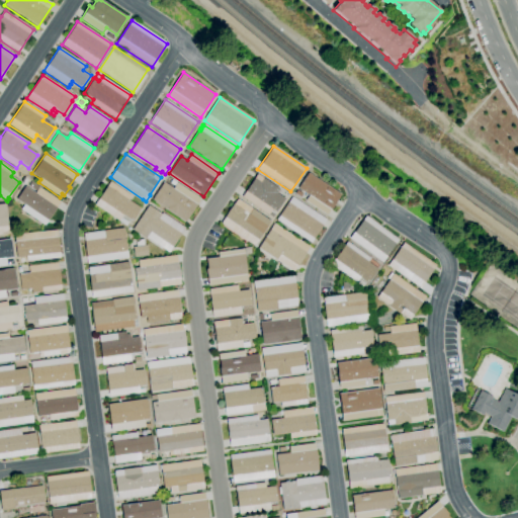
[(327,216),(305,201),(309,195),(298,188),(309,173),(341,194),(327,216)]
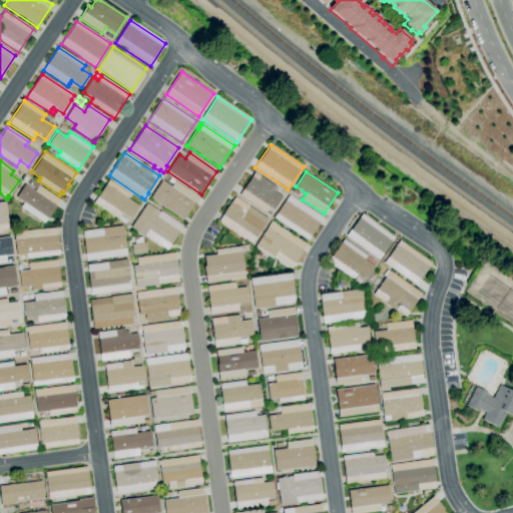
[(266,212),(239,195),(253,172),(276,187),(274,191),(282,197),(274,210),(270,207),(266,212)]
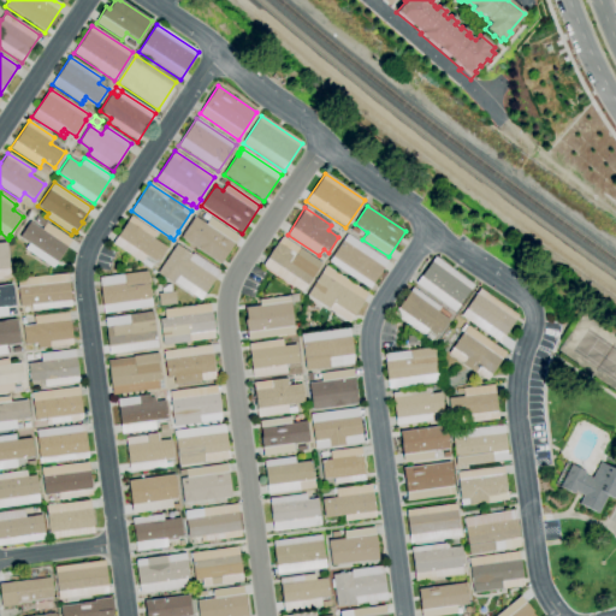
[(220,265),(181,238),(194,217),(206,224),(207,221),(202,218),(205,214),(211,218),(209,218),(238,237),(220,265)]
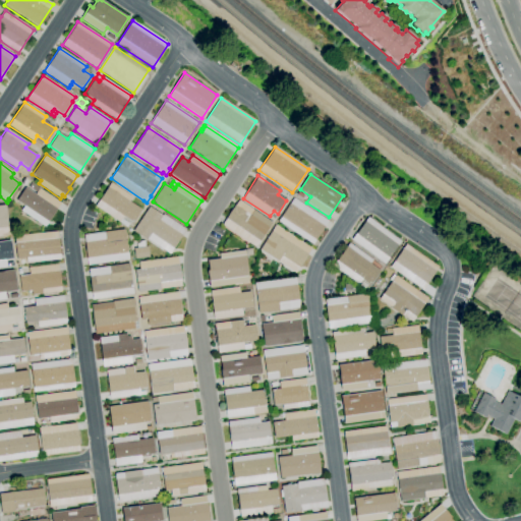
[(45,227),(20,211),(23,206),(15,200),(24,187),(35,194),(36,192),(29,187),(32,182),(36,185),(36,186),(39,188),(61,203),(45,227)]
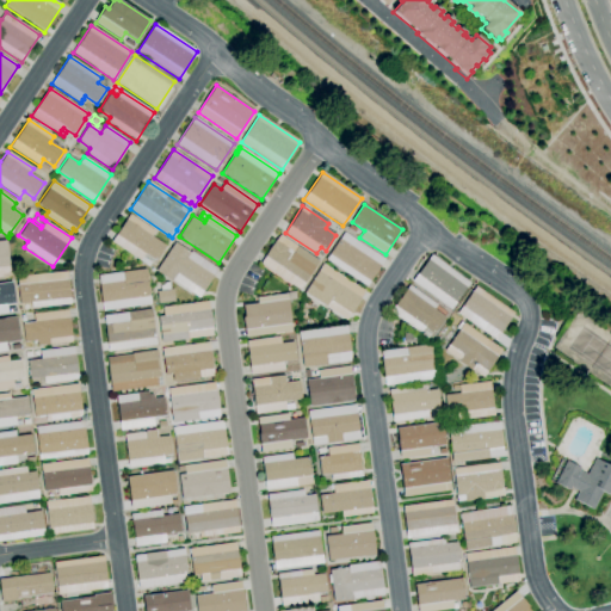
[(144,254),(143,257),(152,263),(149,266),(141,261),(111,241),(129,215),(155,232),(152,236),(165,246),(155,261),(144,254)]
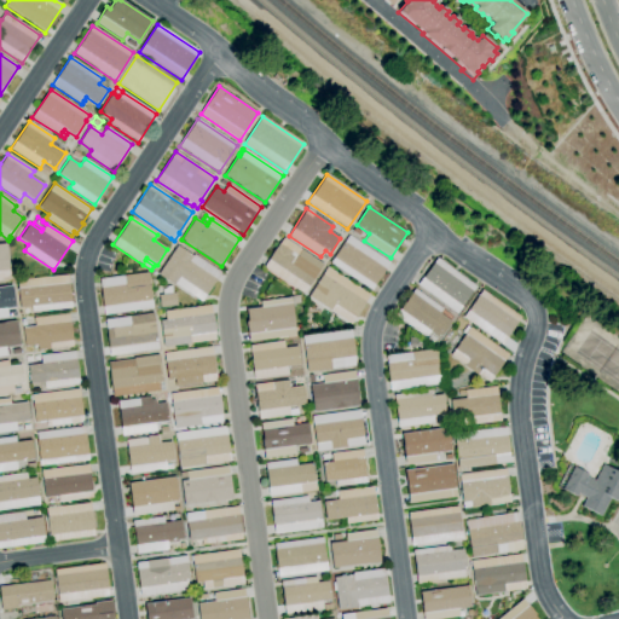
[(371,290),(330,264),(348,236),(389,262),(371,290)]
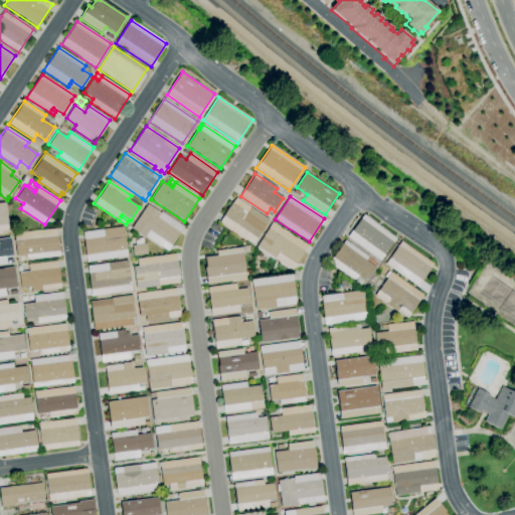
[(252,244),(220,222),(235,198),(269,220),(252,244)]
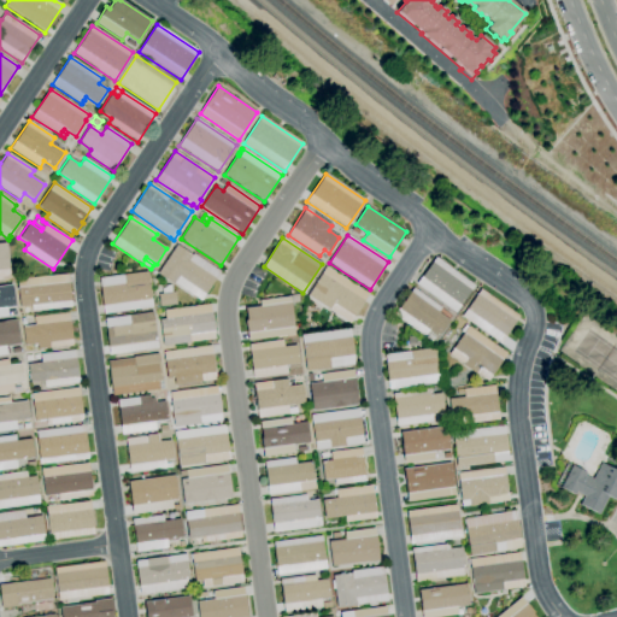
[(0,278),(0,244),(6,244),(10,268),(11,277),(0,278)]
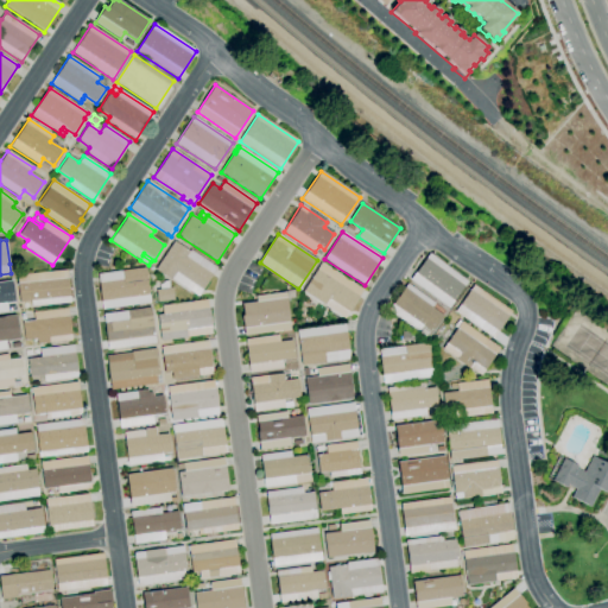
[(198,296),(172,278),(170,280),(154,270),(175,241),(189,252),(190,249),(217,268),(198,296)]
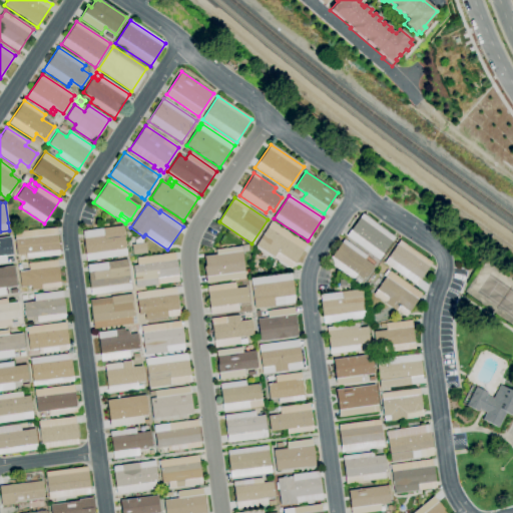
[(379,260),(346,236),(362,213),(395,237),(379,260)]
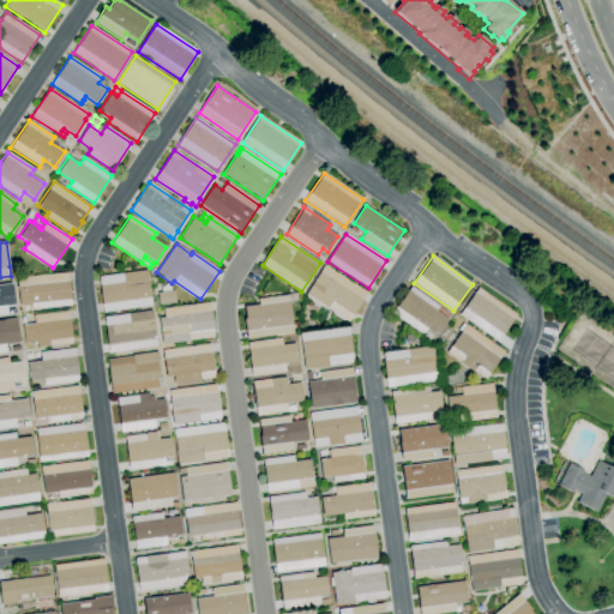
[(348,321),(327,308),(306,295),(325,265),(366,293),(348,321)]
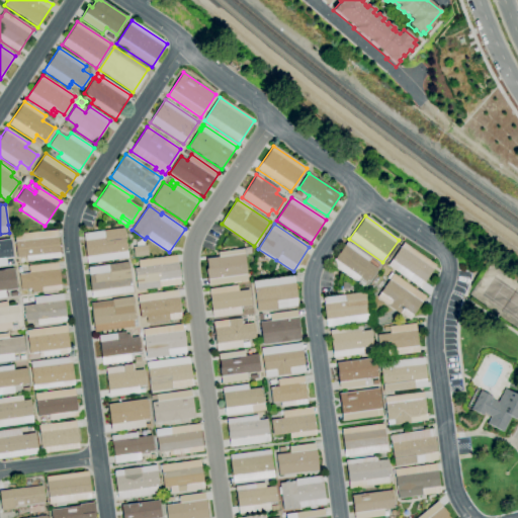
[(87,264),(83,234),(123,228),(127,258),(87,264)]
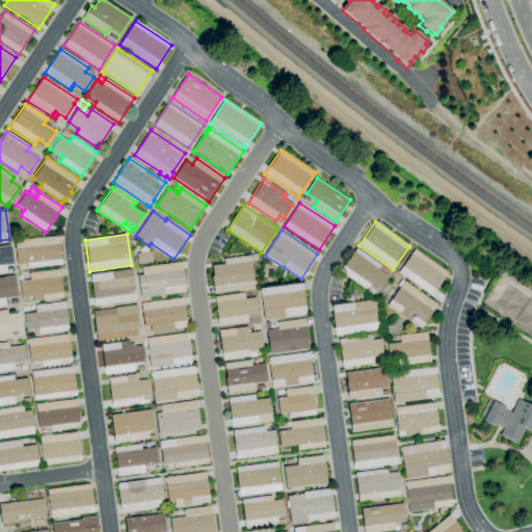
[(27,269),(27,263),(18,264),(15,241),(58,236),(61,265),(27,269)]
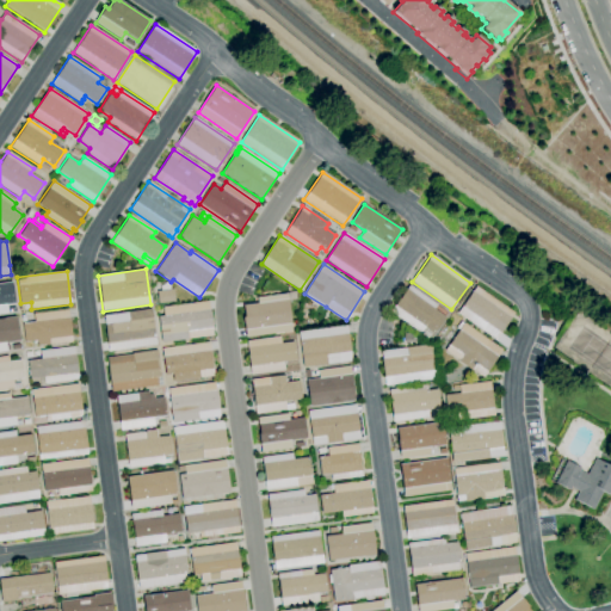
[(0,283),(12,282),(14,303),(0,304),(0,283)]
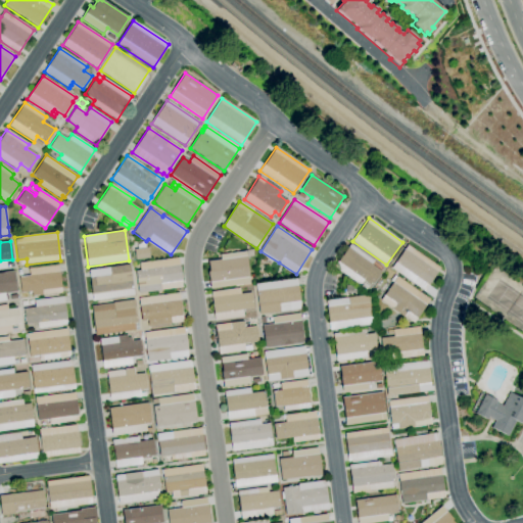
[(371,286),(363,281),(360,286),(333,267),(350,244),(374,260),(371,265),(381,272),(371,286)]
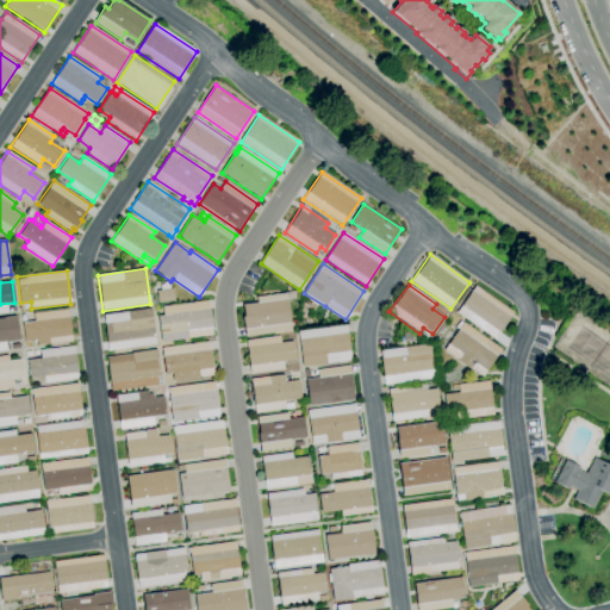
[(495,340),(455,312),(474,286),(514,312),(495,340)]
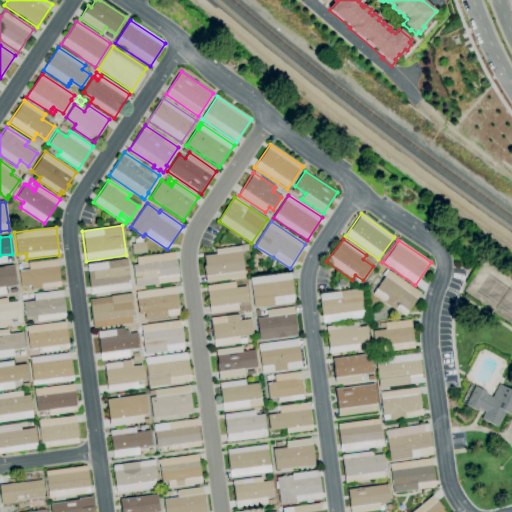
[(133,255),(131,245),(145,242),(146,252),(133,255)]
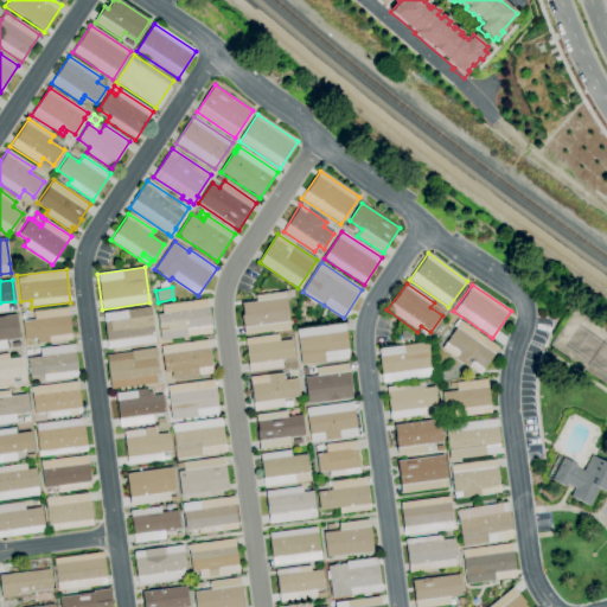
[(244,336),(242,323),(241,315),(243,315),(241,304),(286,298),(291,330),(244,336)]
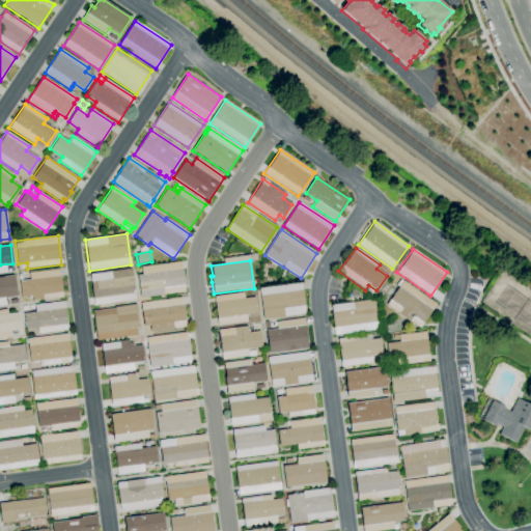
[(141,299),(138,275),(142,275),(141,268),(180,262),(185,291),(163,295),(163,296),(141,299)]
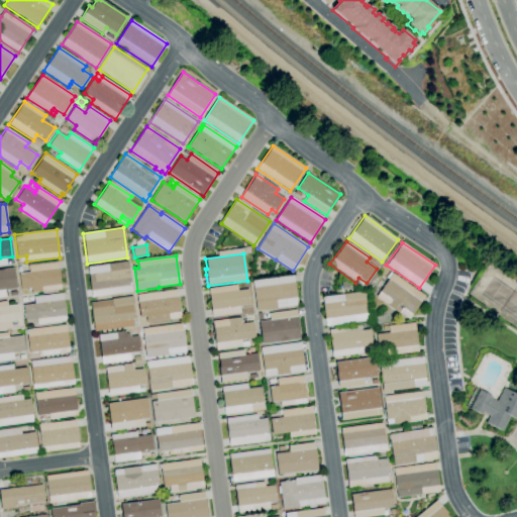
[(32,293),(31,288),(20,290),(19,274),(29,273),(28,266),(58,262),(61,290),(32,293)]
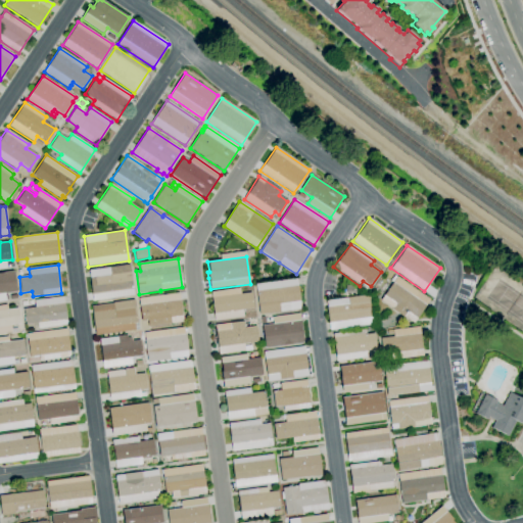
[(93,301),(89,271),(130,265),(134,295),(93,301)]
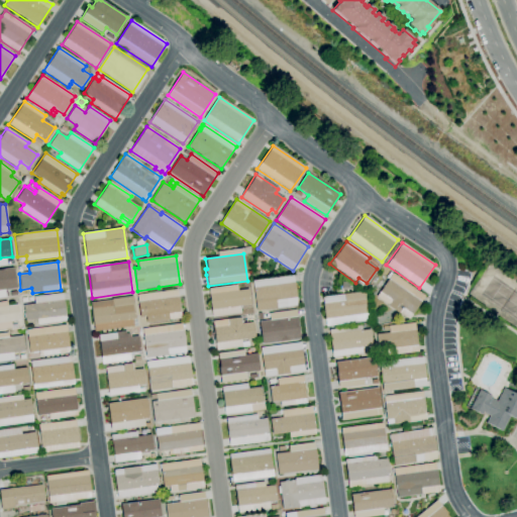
[(0,297),(0,269),(13,268),(16,289),(4,291),(5,297),(0,297)]
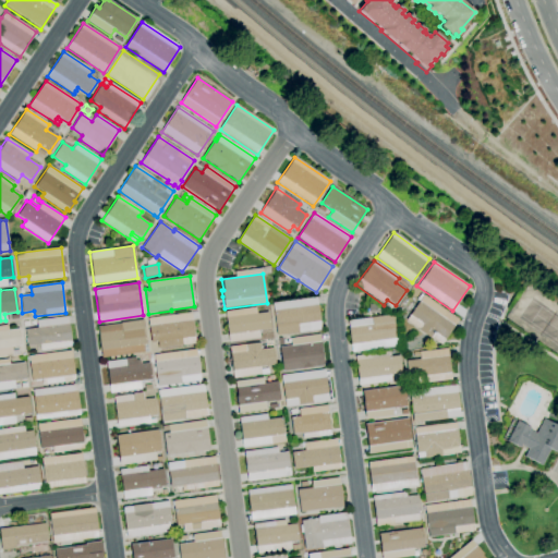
[(440,346),(429,338),(419,330),(419,329),(405,320),(419,301),(416,300),(421,293),(458,319),(440,346)]
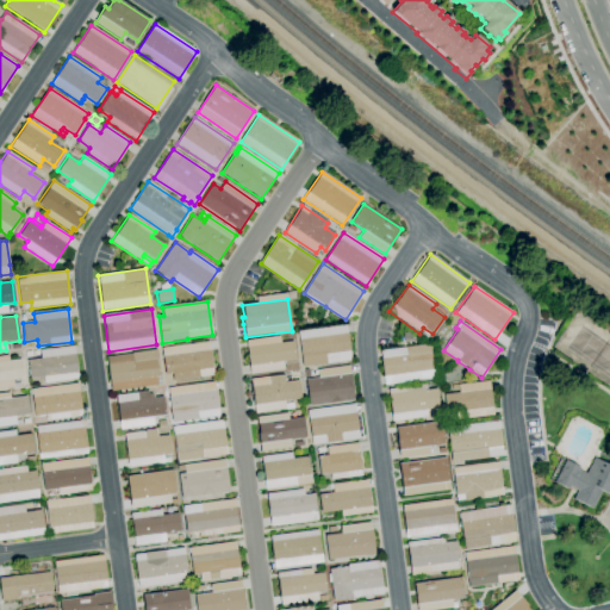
[(303,367),(298,331),(346,325),(350,360),(303,367)]
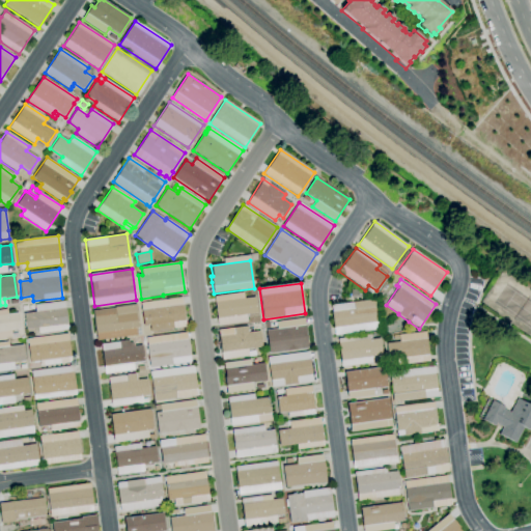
[(352,298),(351,294),(352,289),(361,291),(362,296),(352,298)]
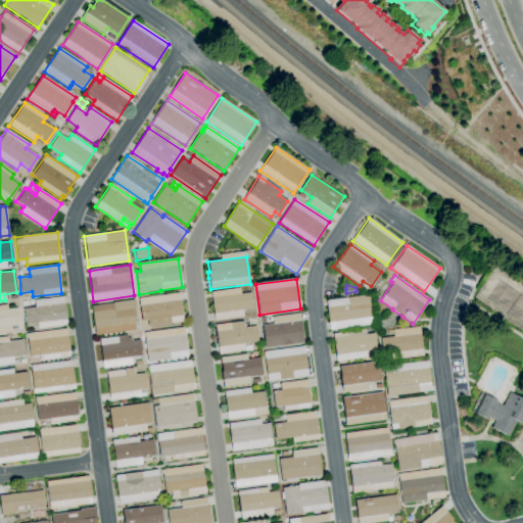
[(215,321),(210,292),(239,289),(240,294),(251,293),(253,308),(242,310),(243,317),(215,321)]
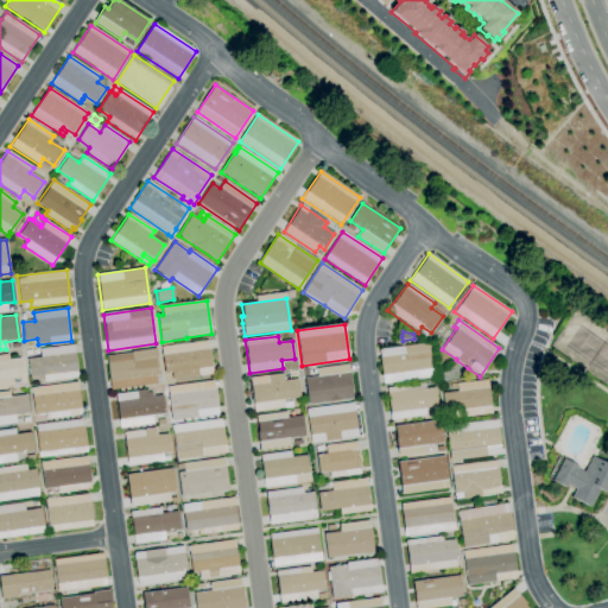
[(172,380),(171,373),(164,373),(162,355),(163,355),(162,347),(209,341),(213,375),(172,380)]
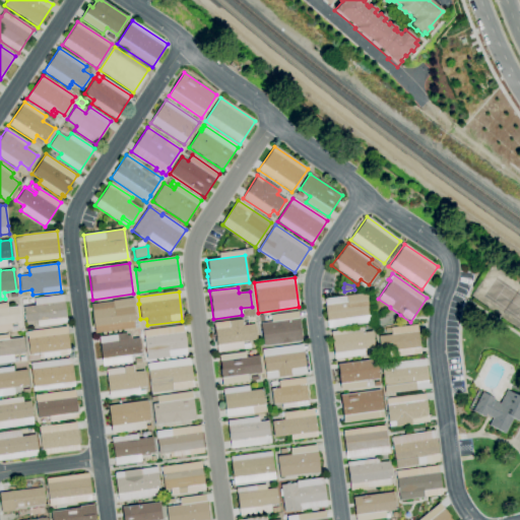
[(328,328),(324,299),(368,293),(372,322),(328,328)]
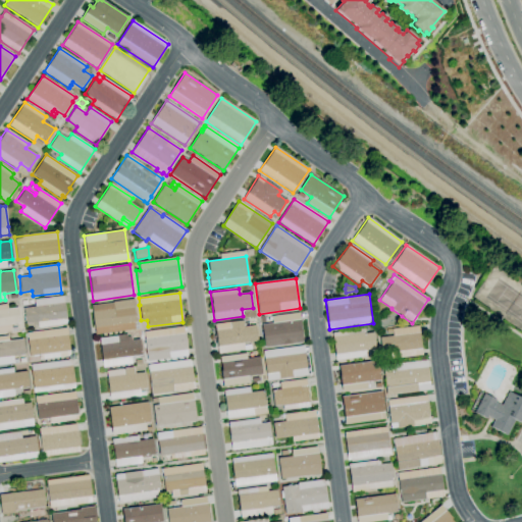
[(38,328),(38,322),(25,324),(23,308),(35,307),(34,304),(28,305),(22,306),(21,301),(34,300),(63,297),(66,324),(38,328)]
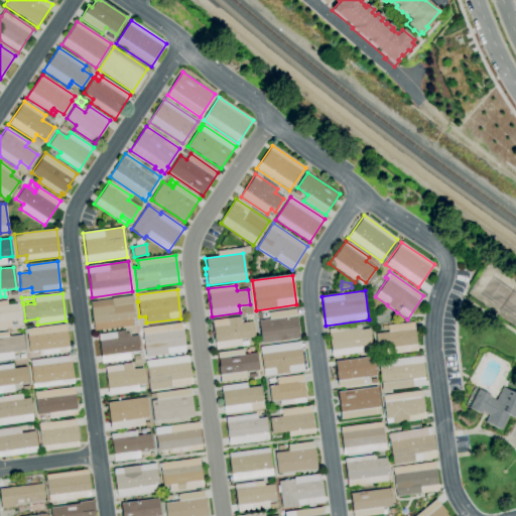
[(94,332),(90,302),(111,299),(111,298),(132,295),(135,318),(136,318),(137,326),(134,326),(94,332)]
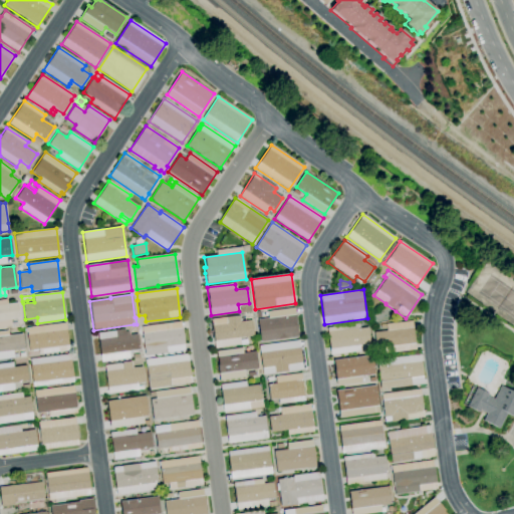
[(0,327),(0,300),(7,299),(7,304),(17,303),(19,318),(11,320),(11,323),(17,322),(18,326),(11,327),(11,326),(0,327)]
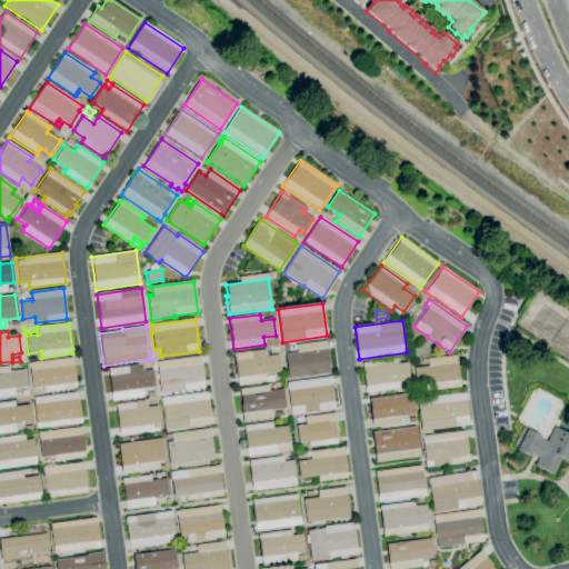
[(288,379),(285,355),(297,352),(297,349),(290,350),(289,346),(326,341),(330,373),(288,379)]
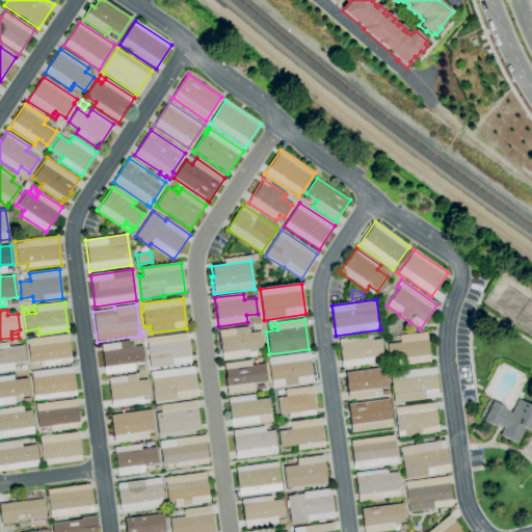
[(222,361),(218,330),(248,327),(249,334),(261,331),(263,348),(247,350),(248,352),(256,351),(256,356),(249,357),(248,356),(222,361)]
